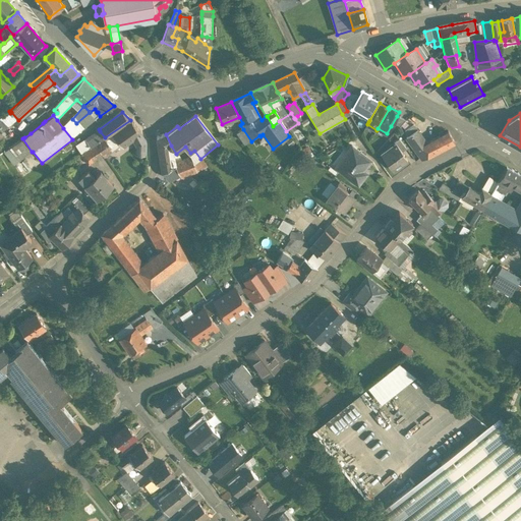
[(405,121),(397,116),(391,126),(397,130),(405,121)]
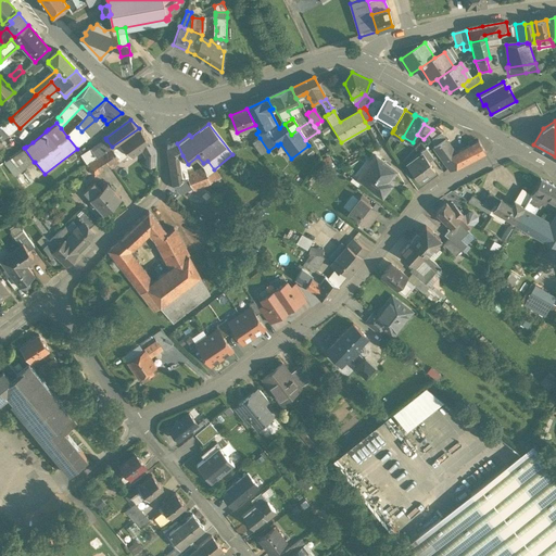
[(41,127),(28,138),(33,142),(46,131),(43,129),(41,127)]
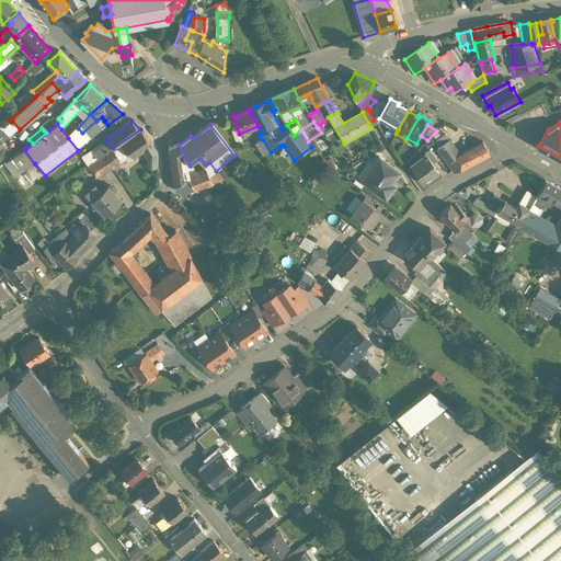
[(141,130),(121,146),(130,157),(130,158),(144,149),(151,142),(141,130)]
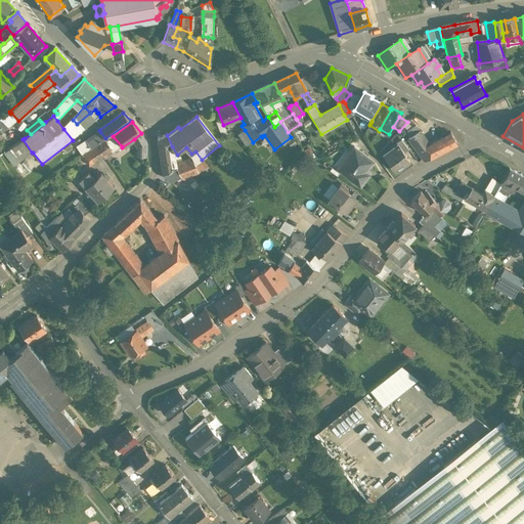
[(416,126),(407,132),(410,137),(420,131),(416,126)]
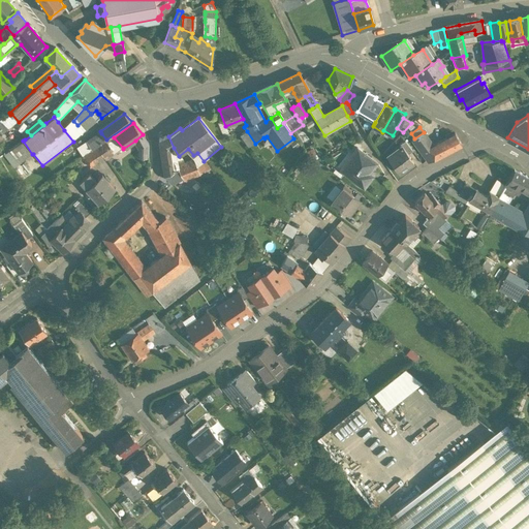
[(31,135),(27,131),(21,135),(25,139),(31,135)]
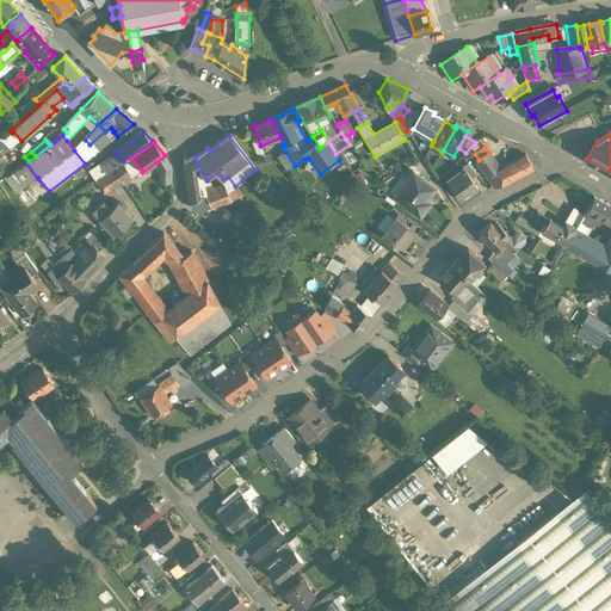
[(295,166),(285,152),(277,158),(287,172),(295,166)]
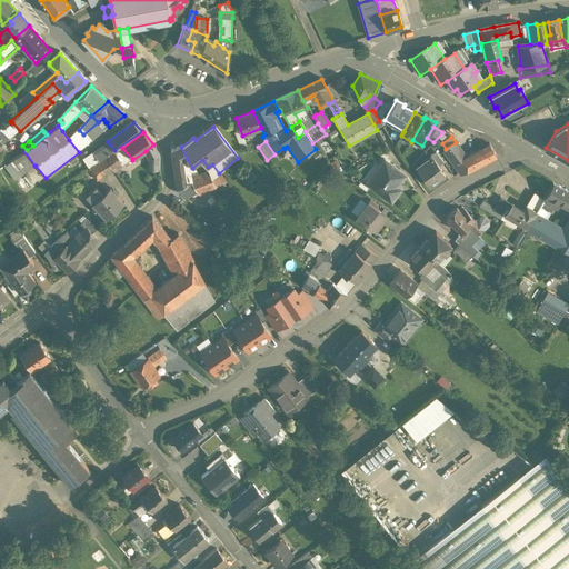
[(446,149),(443,151),(452,163),(465,155),(456,142),(446,149)]
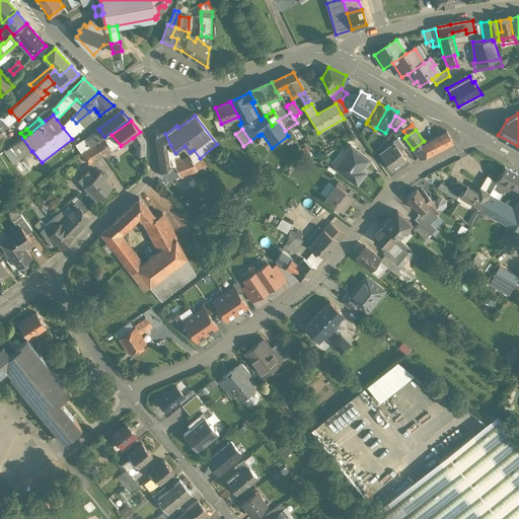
[(99,131),(85,141),(89,147),(104,137),(99,131)]
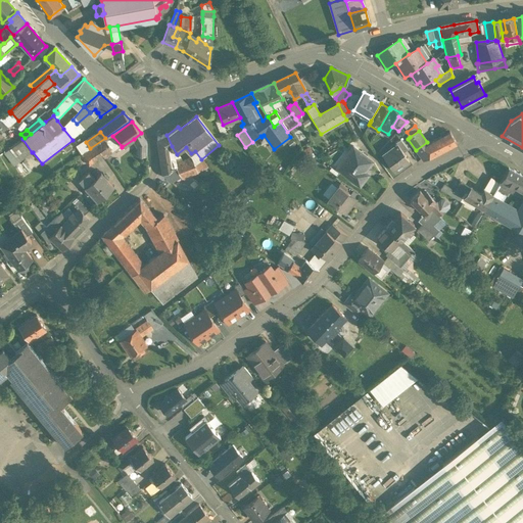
[(427,142),(416,150),(424,160),(457,144),(449,132),(428,144),(427,142)]
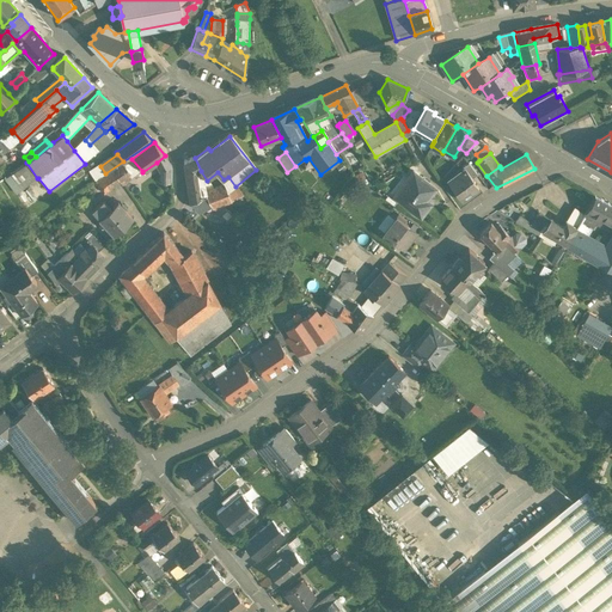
[(165,155),(157,163),(160,171),(170,165),(165,155)]
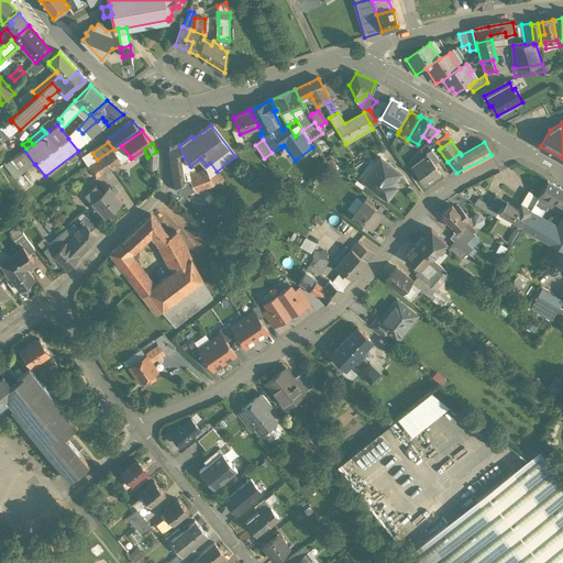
[(179,145),(169,151),(169,152),(174,180),(176,187),(176,188),(177,188),(178,192),(183,196),(194,189),(189,179),(186,180),(183,167),(184,167),(190,166),(185,157),(179,145)]
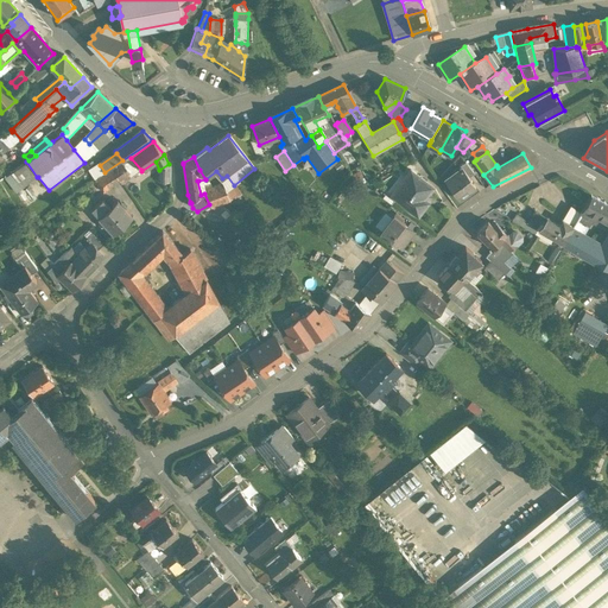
[(131,158),(95,181),(103,194),(137,171),(138,172),(141,170),(131,158)]
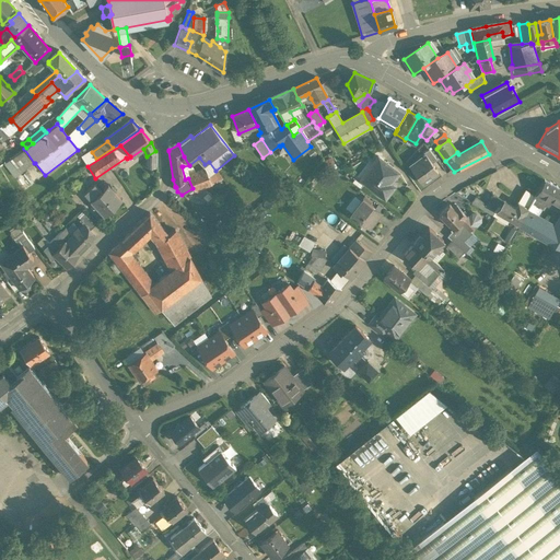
[(24,149),(10,160),(21,174),(34,163),(24,149)]
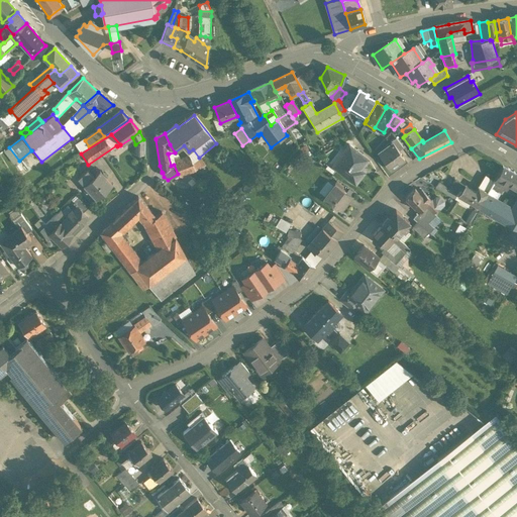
[(403,147),(396,137),(391,141),(392,142),(393,141),(399,150),(403,147)]
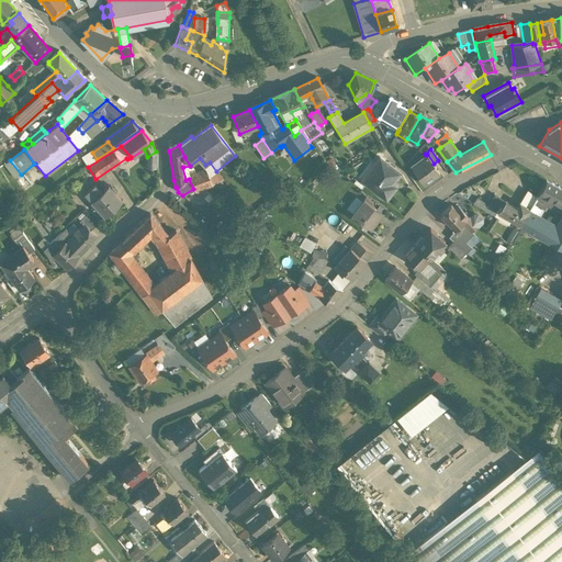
[(434,164),(427,154),(426,155),(419,159),(420,161),(412,167),(422,181),(425,179),(427,182),(439,173),(433,164),(434,164)]
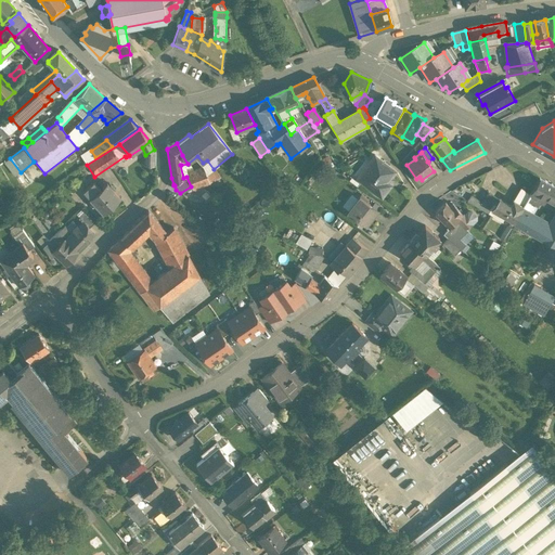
[(394,170),(374,155),(365,167),(369,170),(361,181),(381,197),(390,185),(385,181),(394,170)]
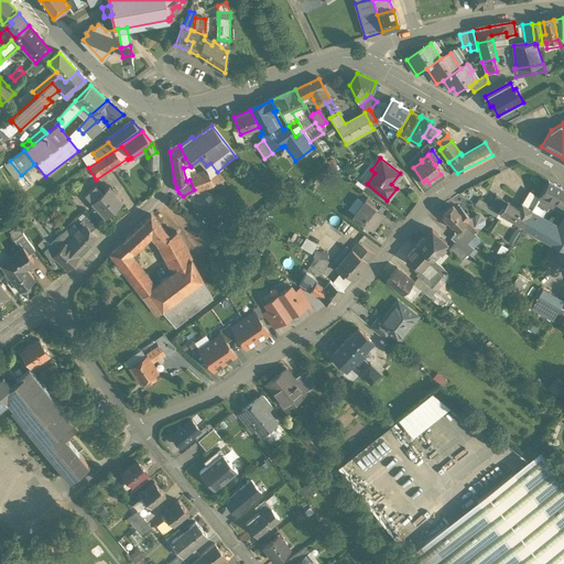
[(191,166),(184,167),(190,177),(197,175),(191,166)]
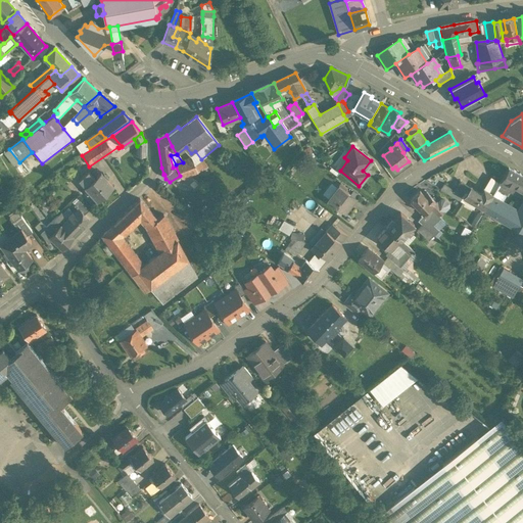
[(183,162),(176,164),(176,167),(180,176),(181,179),(182,178),(190,175),(195,174),(197,173),(192,158),(183,162)]
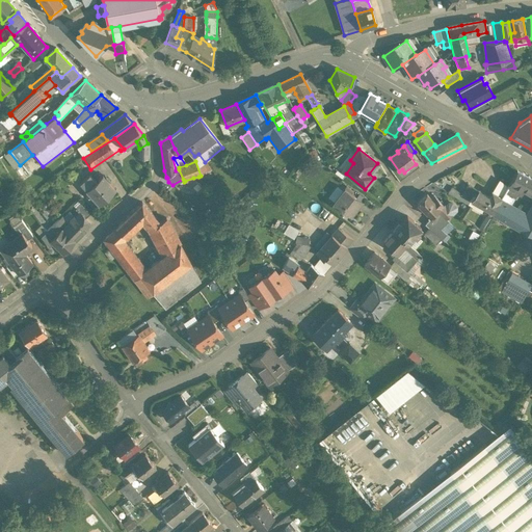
[(531,178),(516,170),(508,185),(515,190),(520,192),(523,187),(530,192),(531,188),(531,178)]
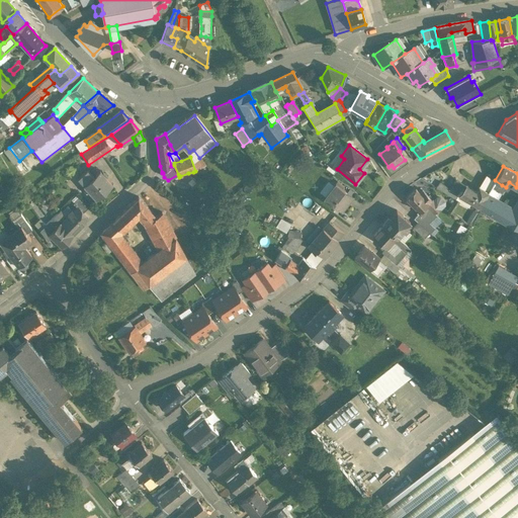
[(99,171),(93,177),(86,170),(77,178),(90,193),(92,191),(98,197),(111,185),(99,171)]
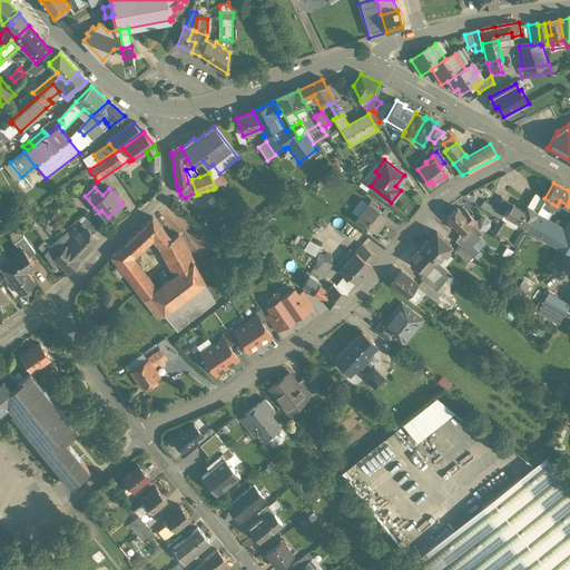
[(207,190),(198,194),(204,200),(212,195),(207,190)]
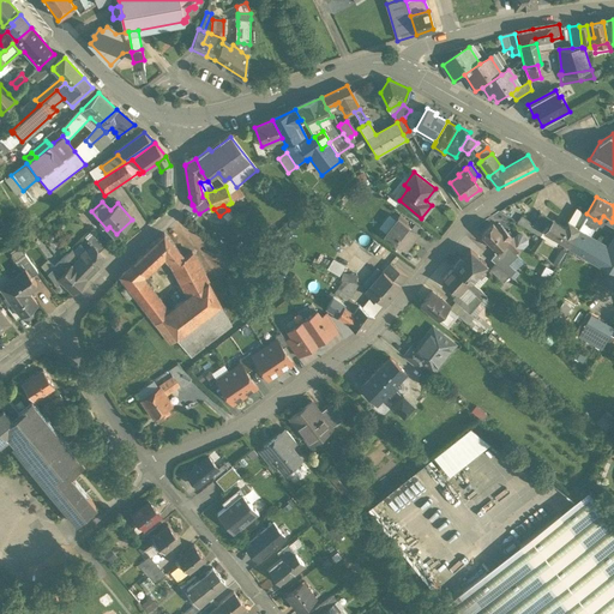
[(252,212),(242,218),(247,224),(257,218),(252,212)]
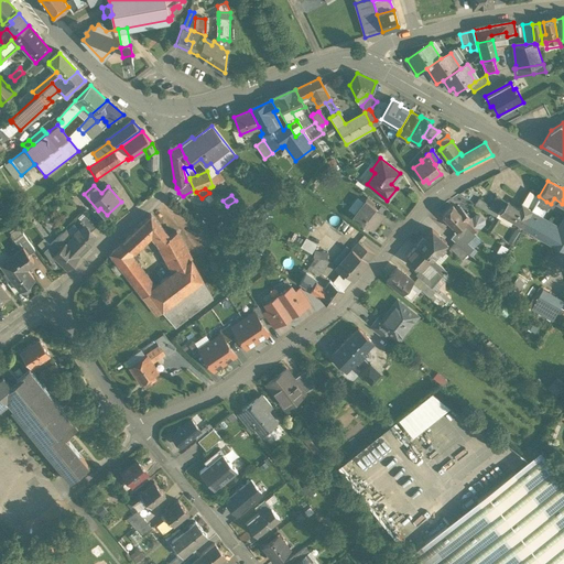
[(531,209),(529,213),(537,218),(546,202),(539,196),(531,209)]
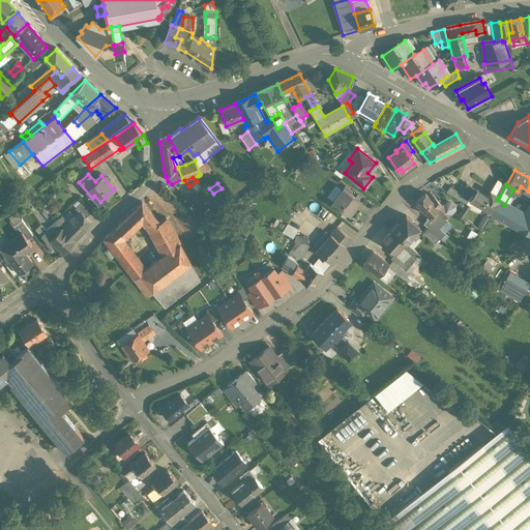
[(474,192),(467,185),(460,194),(468,199),(474,192)]
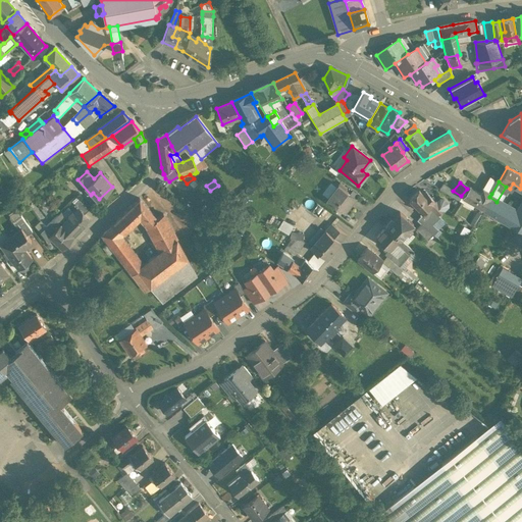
[(356,198),(338,185),(326,200),(344,213),(345,213),(345,212),(351,204),(356,198)]
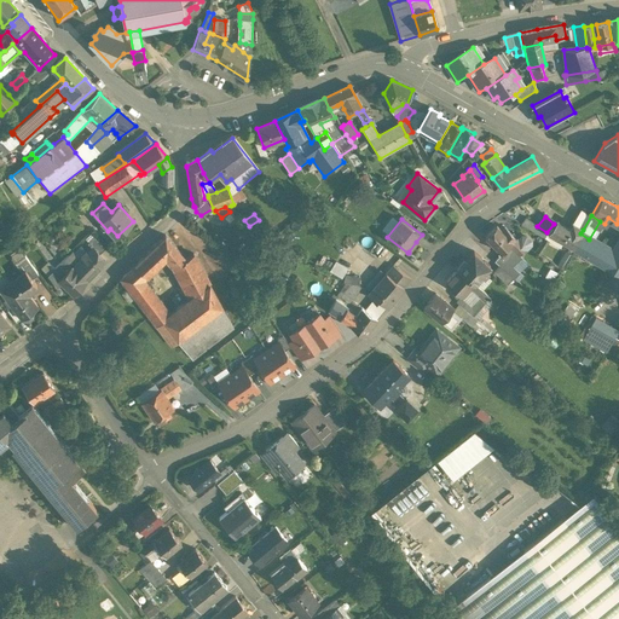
[(583,230),(572,223),(568,229),(555,221),(554,224),(547,232),(548,233),(573,247),(580,233),(583,230)]
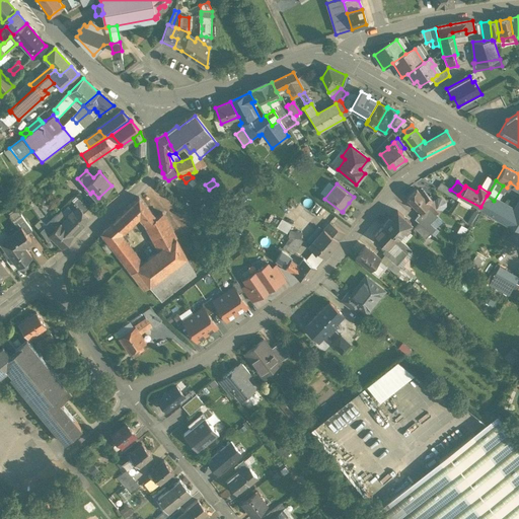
[(423,190),(420,193),(416,189),(406,198),(419,212),(427,205),(435,214),(436,213),(440,209),(434,202),(423,190)]
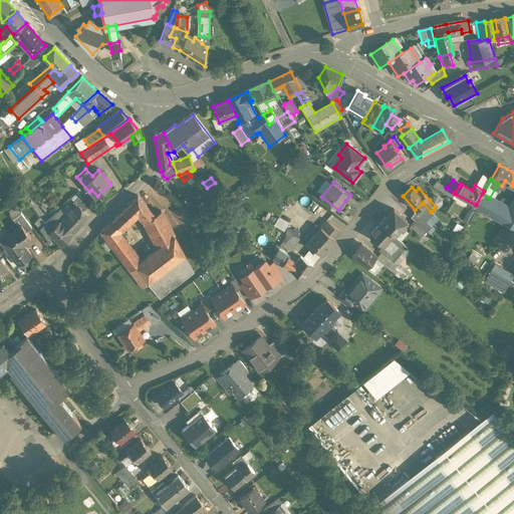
[(454,193),(446,188),(443,193),(452,198),(455,194),(454,193)]
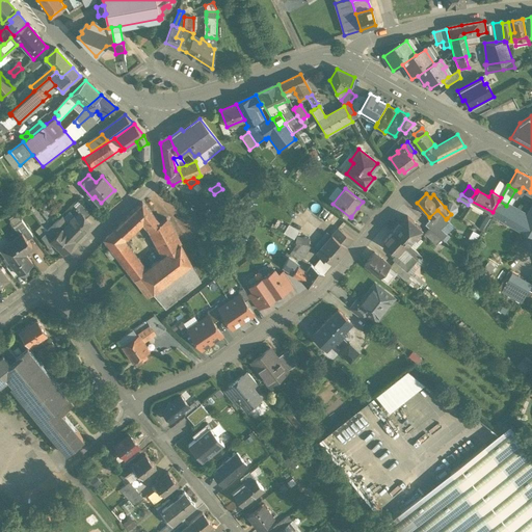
[(531,205),(528,213),(526,217),(524,216),(506,206),(499,201),(493,212),(531,235),(531,205)]
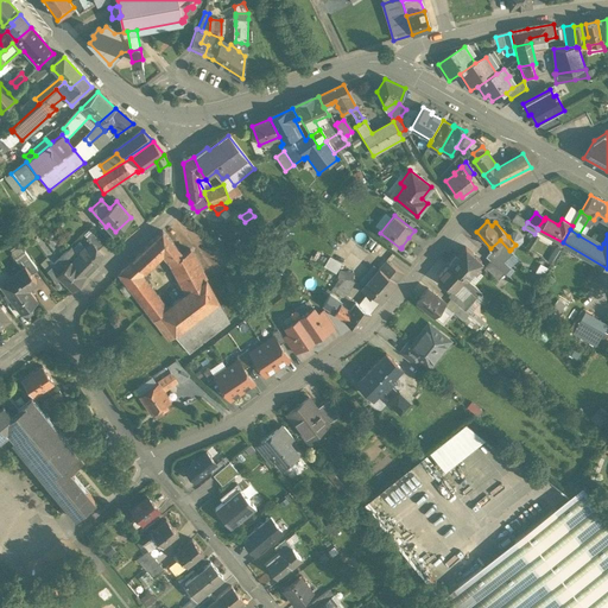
[(515,232),(512,232),(508,236),(515,245),(520,240),(520,236),(515,232)]
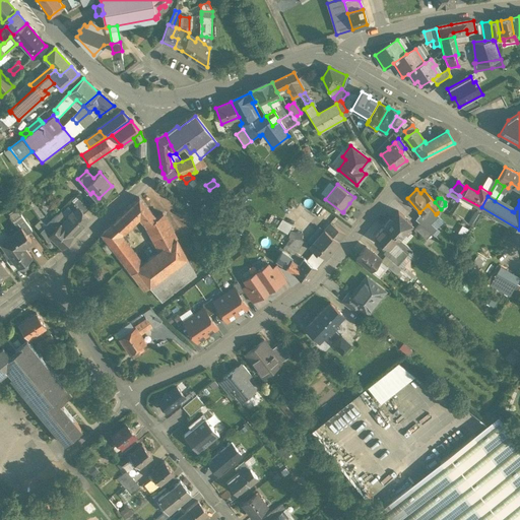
[(139,199),(121,216),(129,226),(140,216),(145,226),(156,218),(139,199)]
